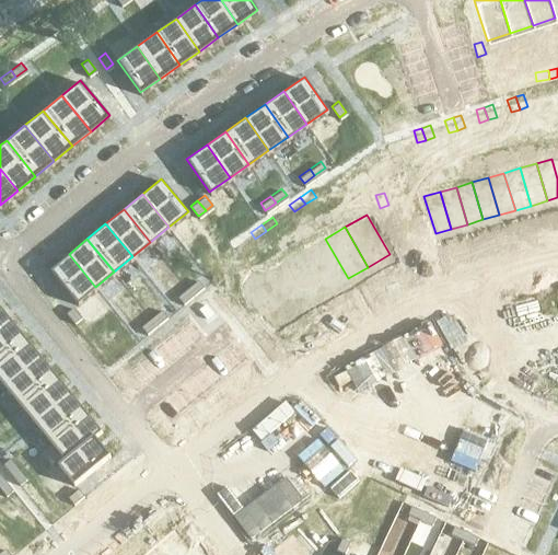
[(325,239),(304,250),(327,290),(348,278),(325,239)]
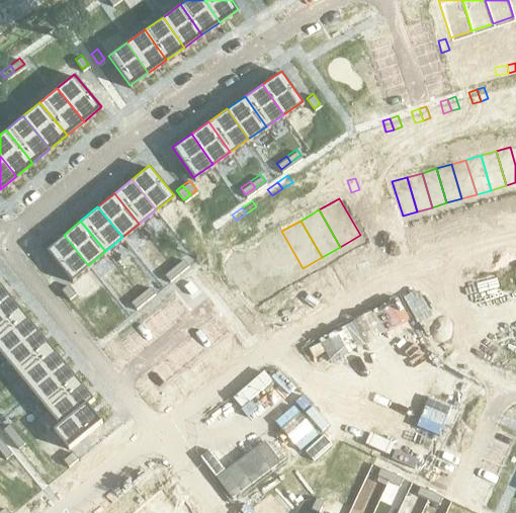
[(281,231),(262,242),(283,279),(303,268),(281,231)]
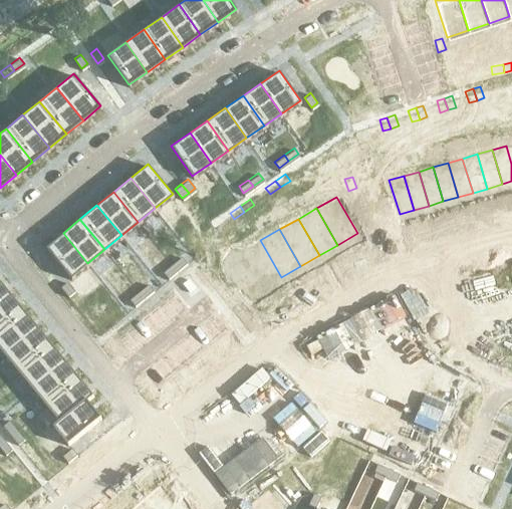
[(63,233),(45,247),(70,277),(87,263),(63,233)]
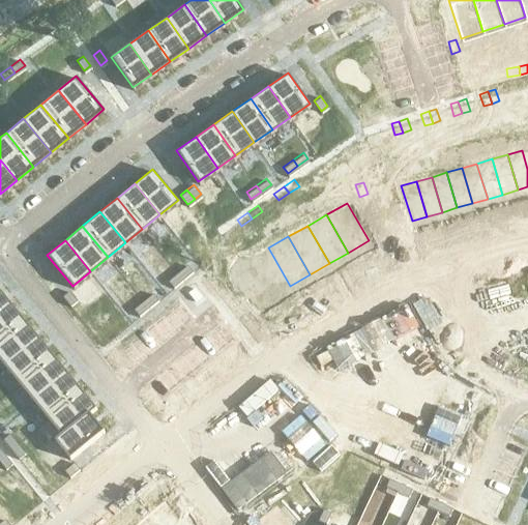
[(207,241),(201,249),(216,263),(224,257),(207,241)]
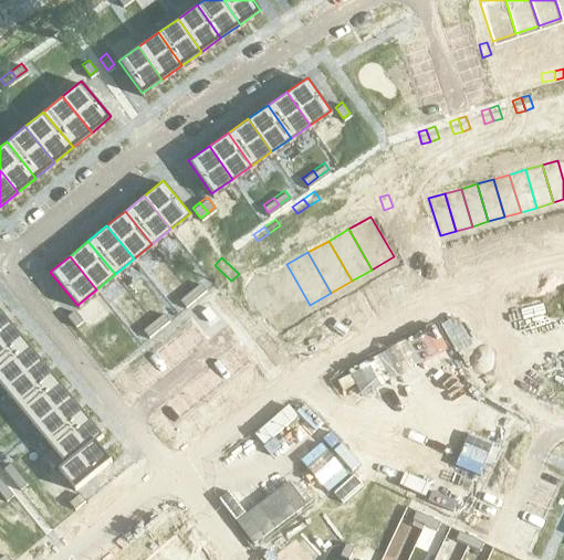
[(286,264),(265,276),(289,316),(310,305),(286,264)]
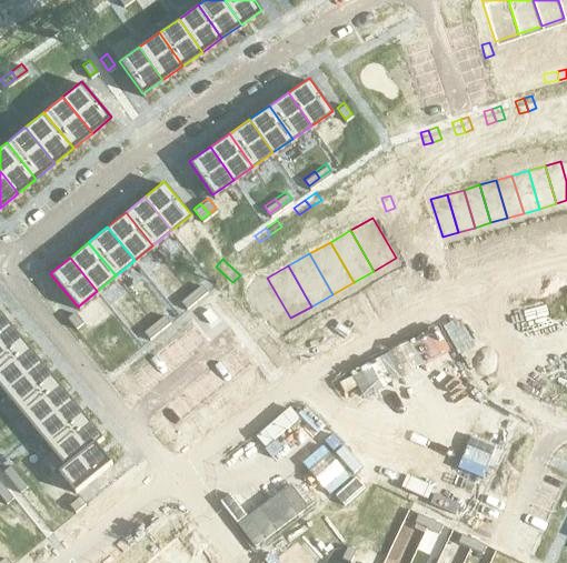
[(267,278),(246,290),(269,331),(290,318),(267,278)]
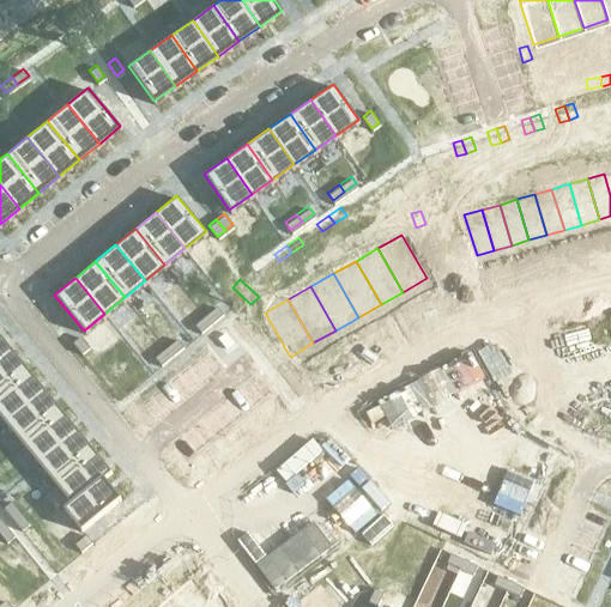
[(216,304),(205,313),(211,321),(222,311),(216,304)]
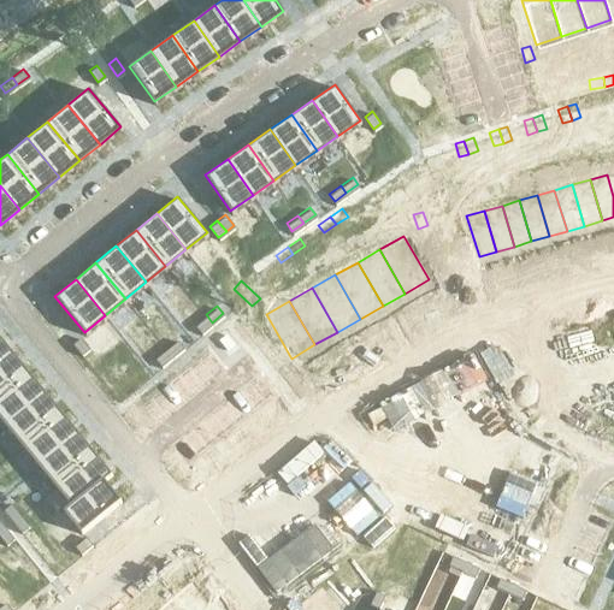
[(247,311),(238,317),(248,327),(255,321),(247,311)]
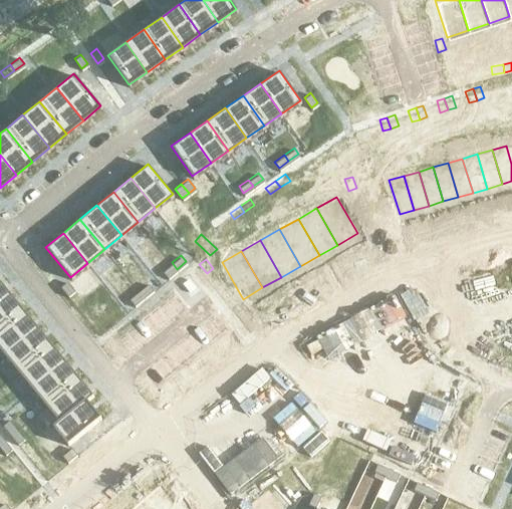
[(172,262),(162,270),(167,276),(177,269),(172,262)]
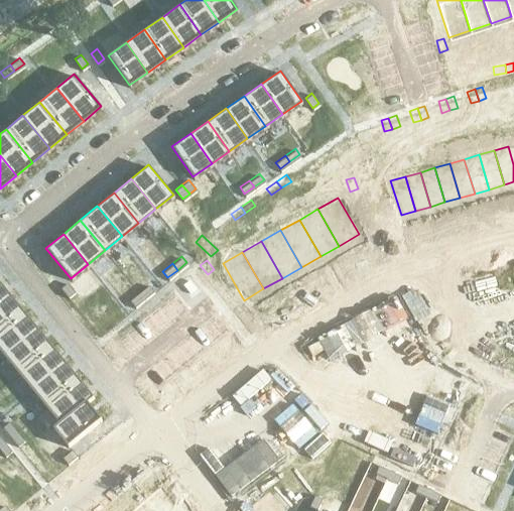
[(188,278),(182,283),(189,291),(195,286),(188,278)]
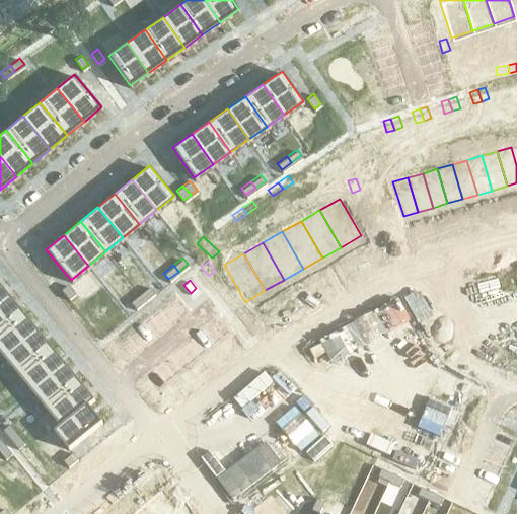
[(67,283),(61,288),(68,298),(75,293),(67,283)]
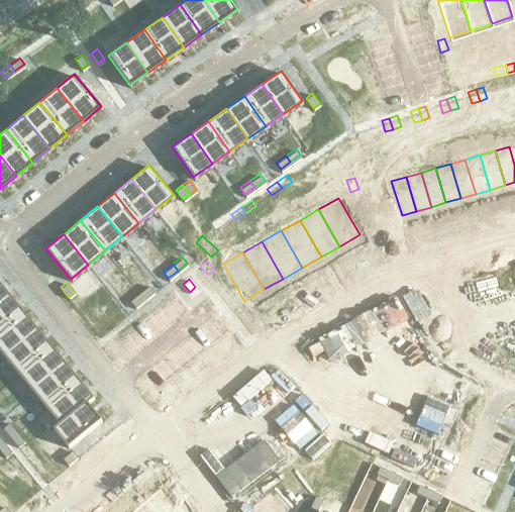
[(0,301),(9,294),(0,283),(0,301)]
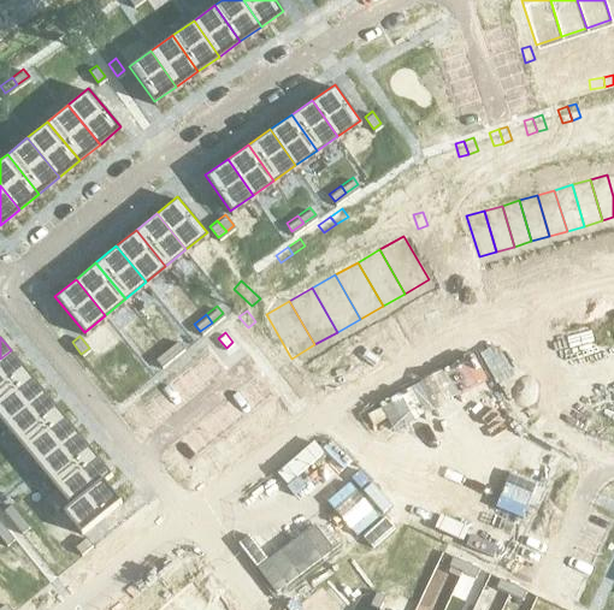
[(177,338),(165,348),(171,355),(183,345),(177,338)]
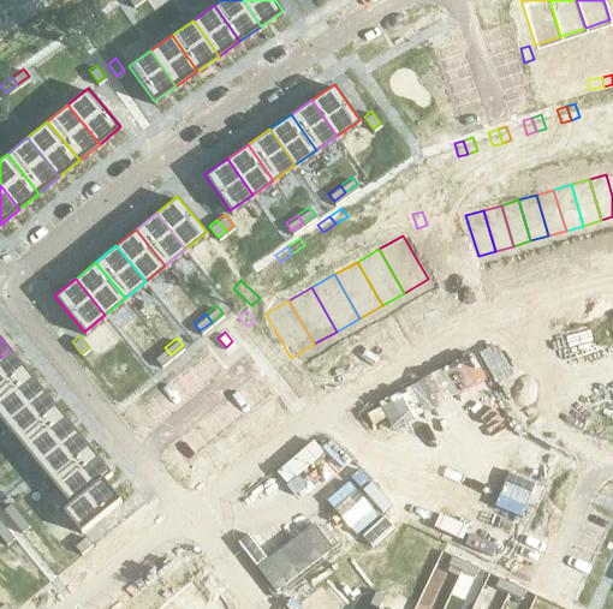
[(165,347),(154,356),(160,364),(171,354),(165,347)]
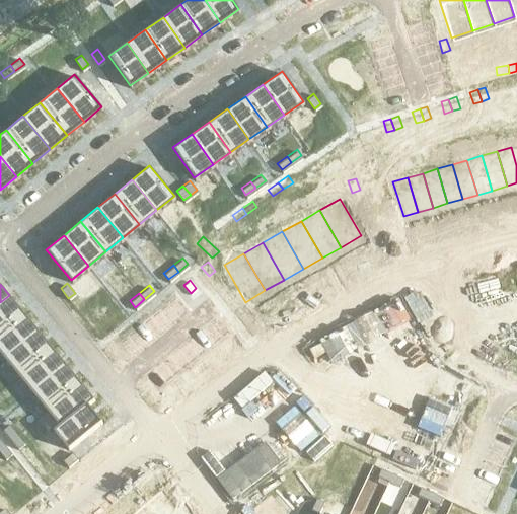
[(9,295),(0,302),(0,331),(23,312),(9,295)]
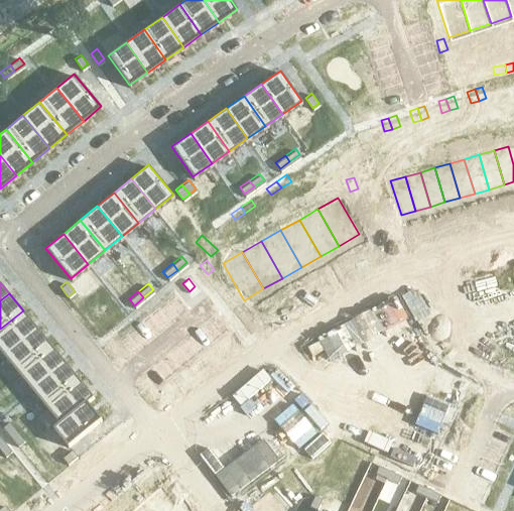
[(23,310),(0,329),(0,350),(4,355),(37,328),(23,310)]
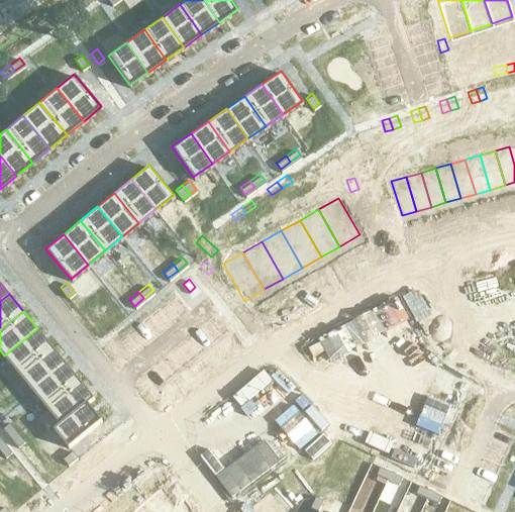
[(37,328),(4,355),(18,372),(50,345),(37,328)]
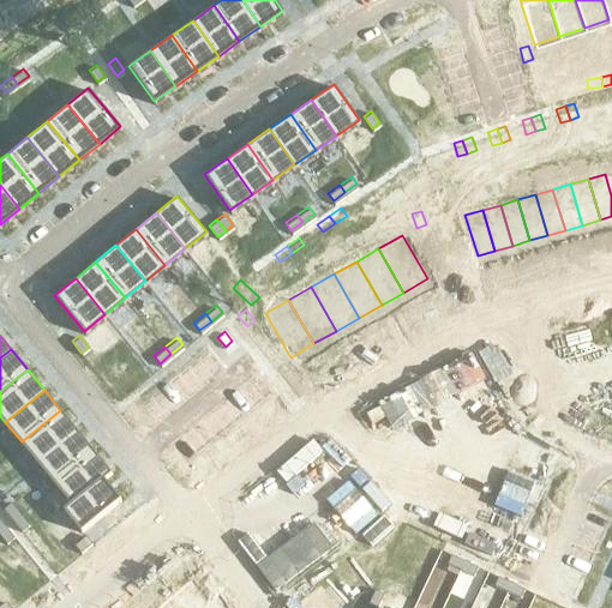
[(60,410),(22,441),(37,462),(77,429),(60,410)]
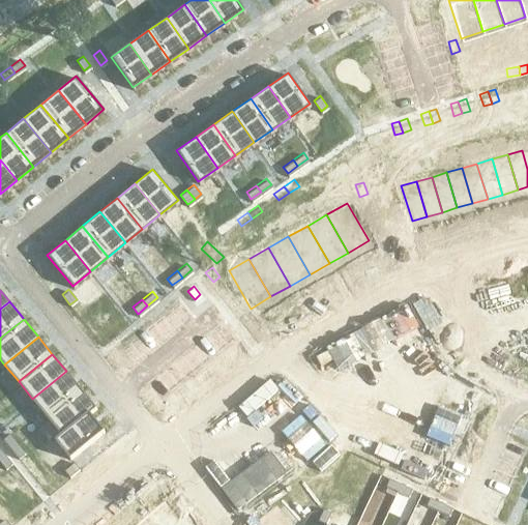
[(66,371),(32,399),(47,416),(81,388),(66,371)]
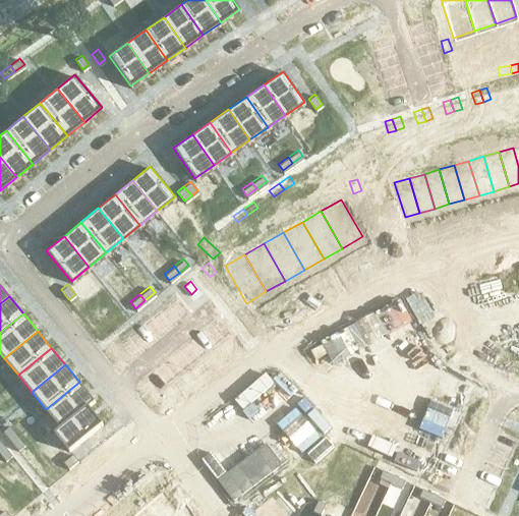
[(79,382),(46,409),(60,425),(87,404),(93,399),(79,382)]
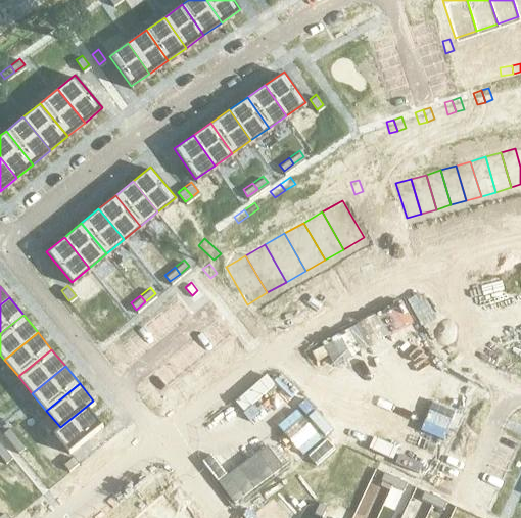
[(60,427),(54,433),(68,451),(101,423),(87,406),(60,427)]
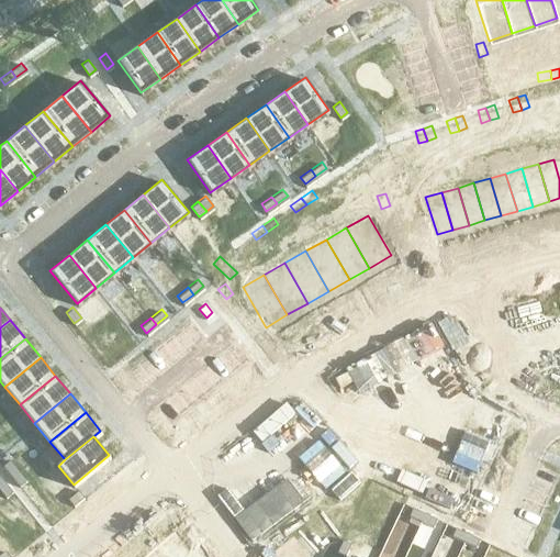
[(9,458),(2,464),(11,474),(18,468),(9,458)]
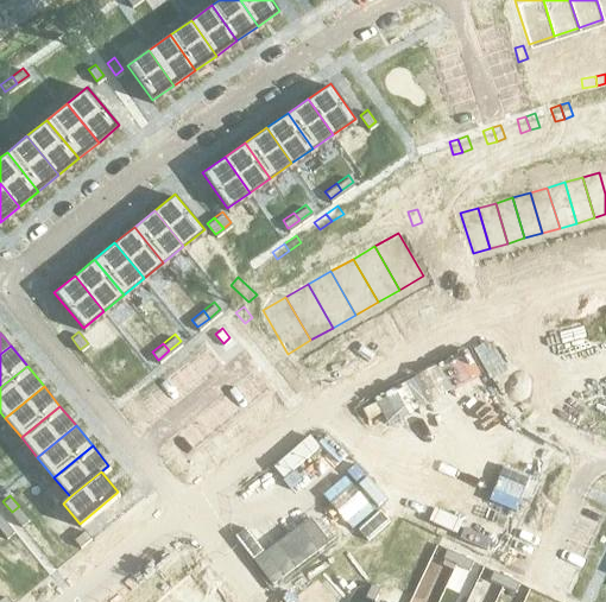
[(19,506),(12,512),(20,524),(27,518),(19,506)]
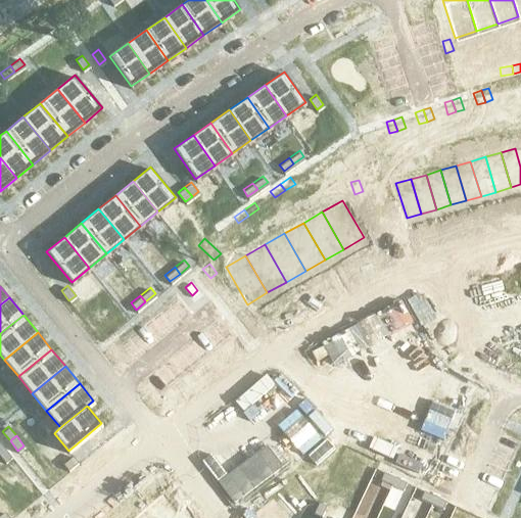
[(4,446),(0,450),(0,455),(5,461),(11,456),(4,446)]
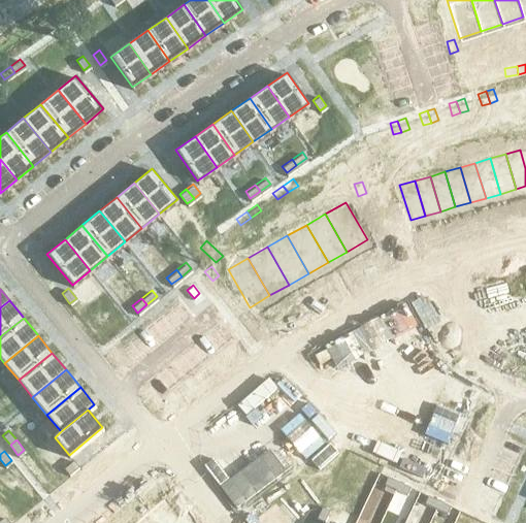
[(72,458),(63,466),(68,472),(77,465),(72,458)]
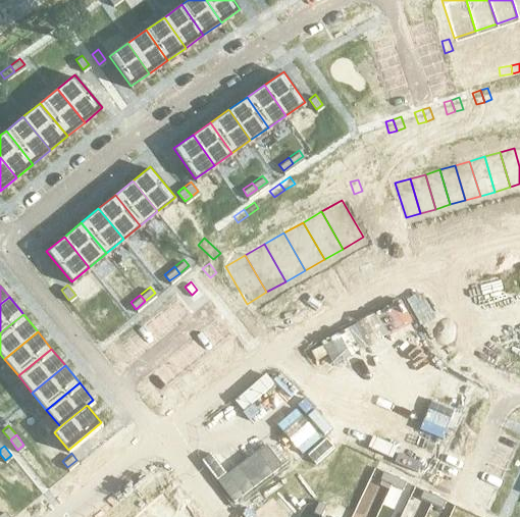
[(382,469),(379,476),(391,481),(394,474),(382,469)]
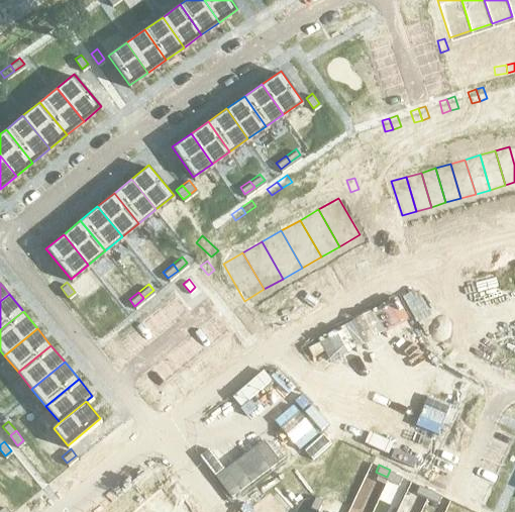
[(390,470),(387,477),(398,482),(401,475),(390,470)]
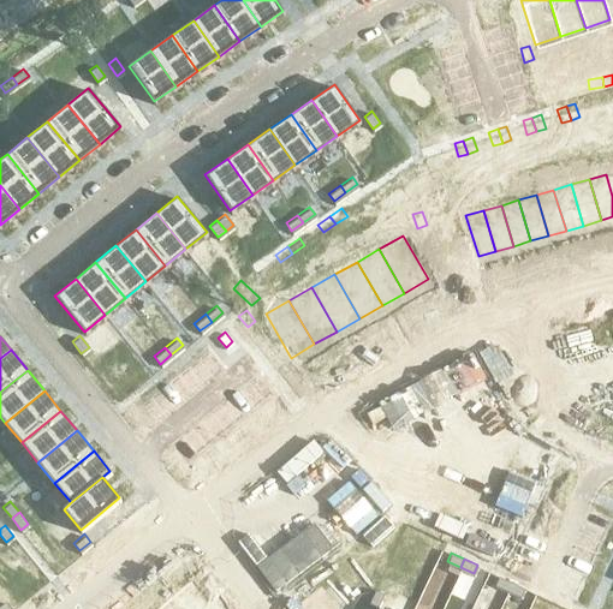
[(498,574),(494,583),(507,590),(511,580),(498,574)]
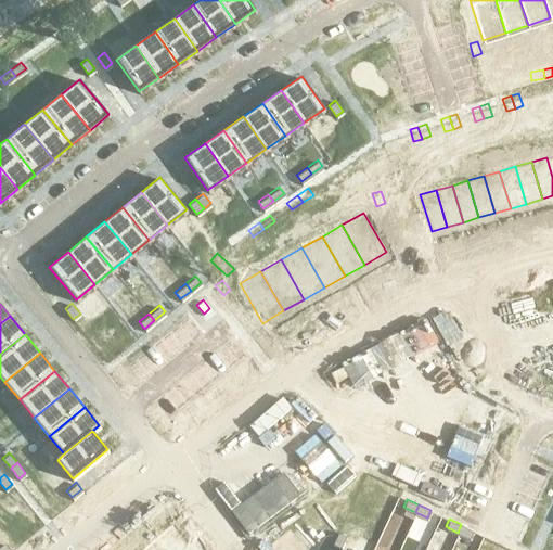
[(461,524),(458,533),(470,538),(473,529),(461,524)]
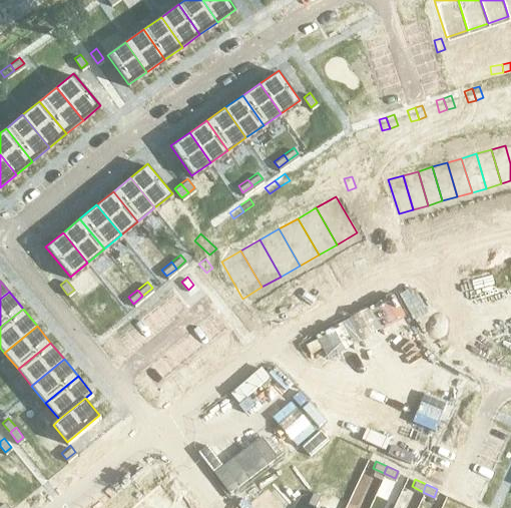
[(159,488),(134,507),(170,507),(173,505),(159,488)]
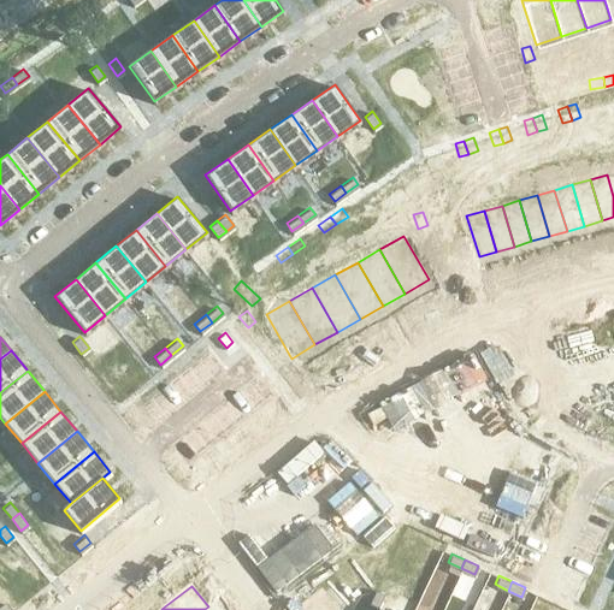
[(376,588),(369,602),(378,606),(384,593),(376,588)]
